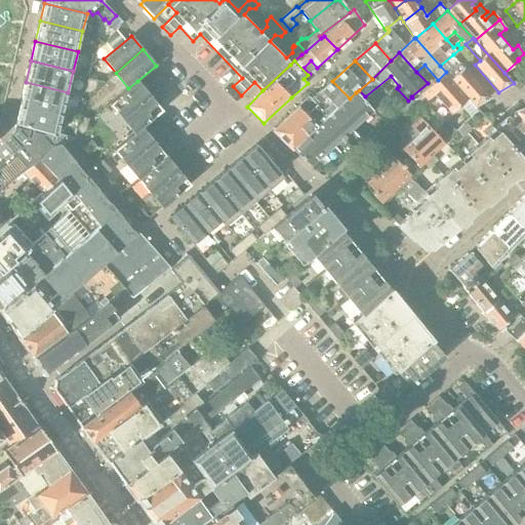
[(447,73),(475,108),(490,98),(459,63),(447,73)]
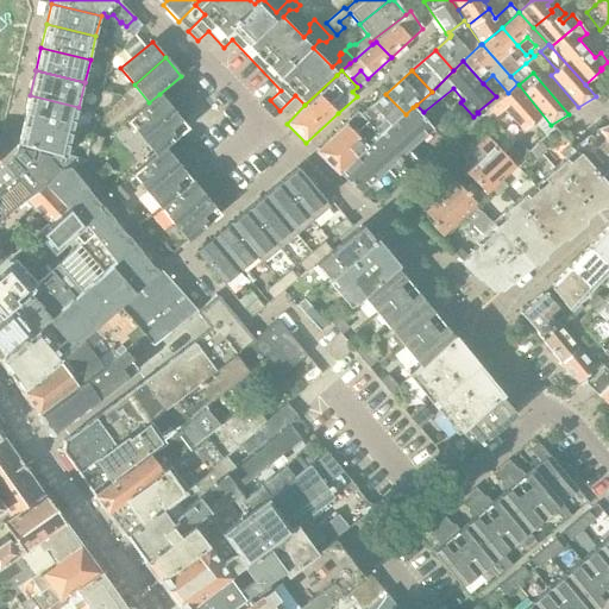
[(519,85),(518,83),(508,93),(488,111),(495,118),(503,111),(523,133),(535,123),(547,137),(556,129),(551,125),(519,85)]
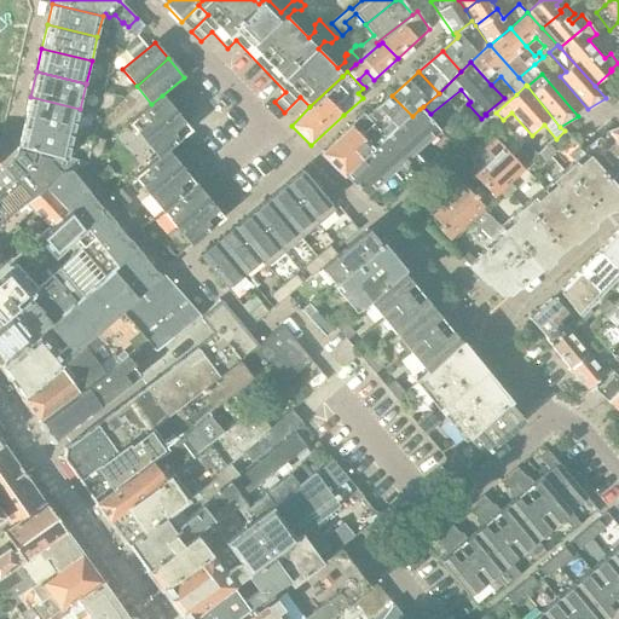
[(129,122),(145,140),(194,99),(186,91),(178,98),(178,104),(173,109),(162,96),(151,104),(129,122)]
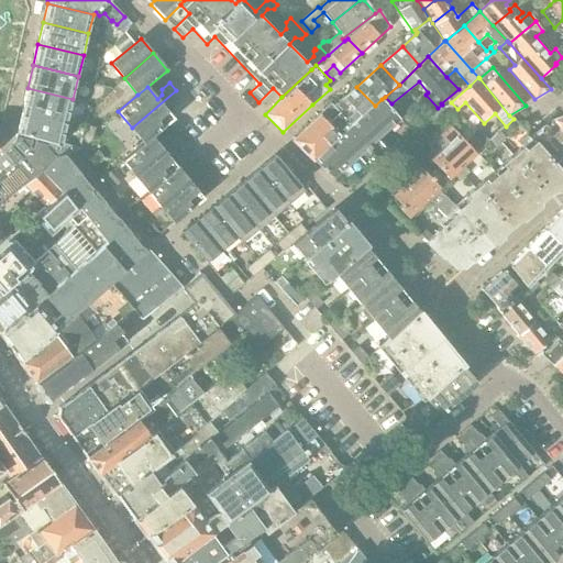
[(101,101),(105,87),(95,85),(92,99),(101,101)]
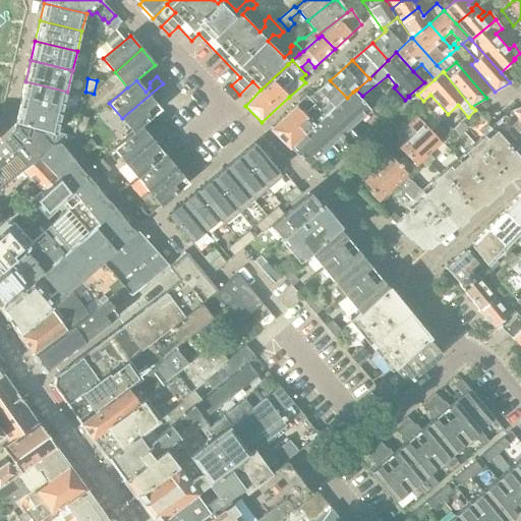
[(323,119),(347,98),(330,80),(308,100),(316,108),(314,110),(323,119)]
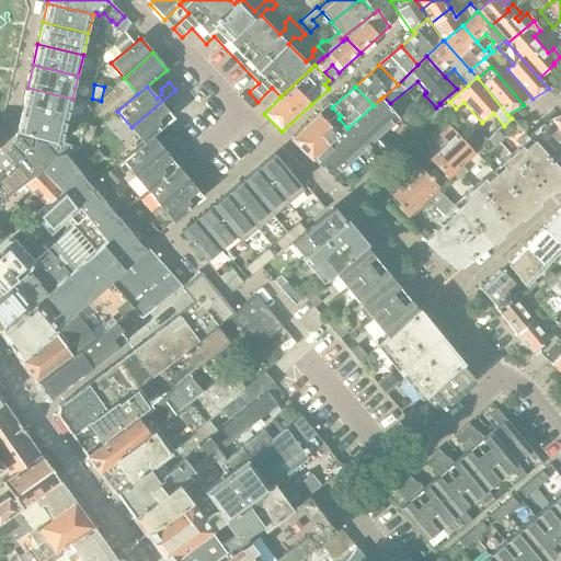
[(67,121),(72,99),(27,88),(22,110),(67,121)]
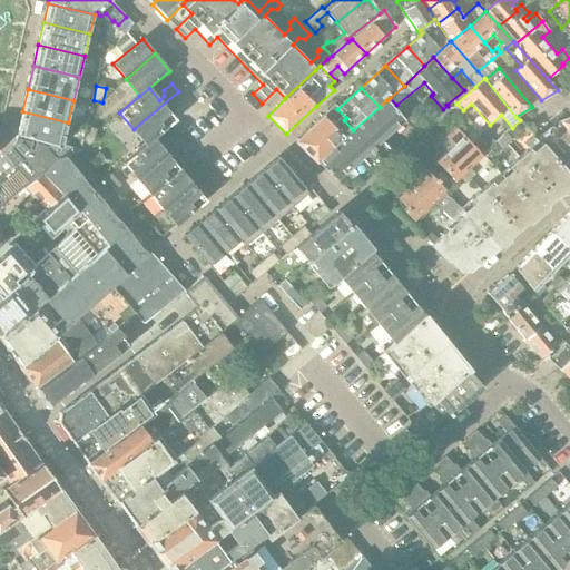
[(178,91),(134,129),(146,144),(147,145),(154,138),(176,120),(166,108),(170,105),(176,105),(184,98),(178,91)]
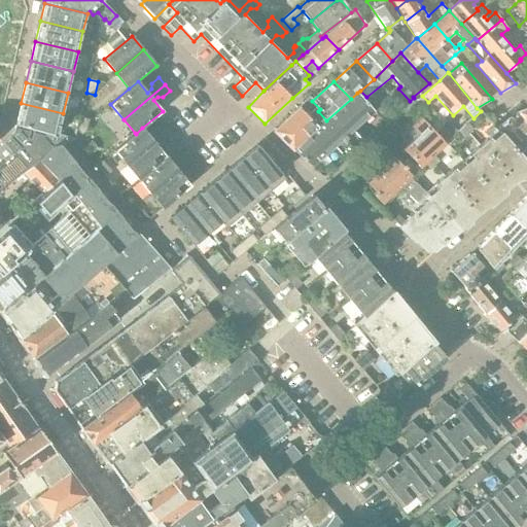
[(357,93),(351,99),(326,120),(354,150),(363,142),(353,131),(375,112),(357,93)]
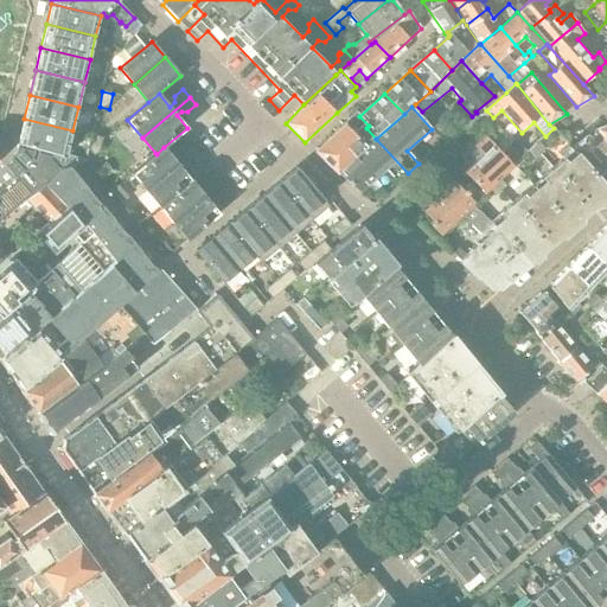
[(337,174),(376,139),(366,128),(369,126),(359,116),(357,113),(345,125),(315,152),(337,174)]
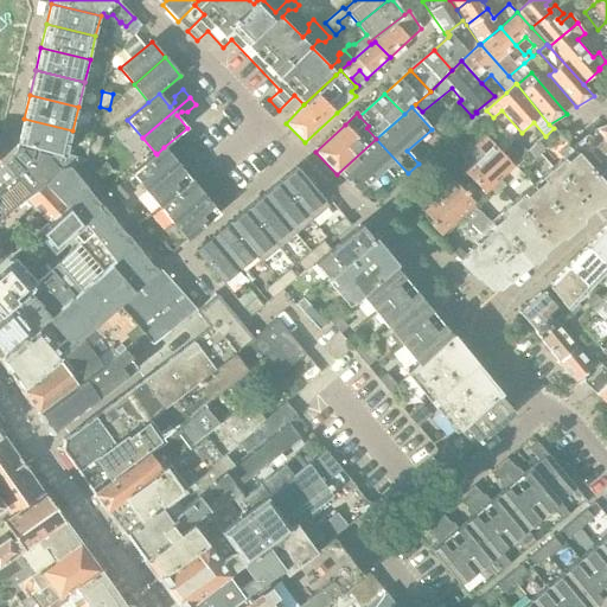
[(44,148),(53,152),(66,154),(72,131),(24,119),(18,142),(29,145),(27,153),(40,157),(44,148)]
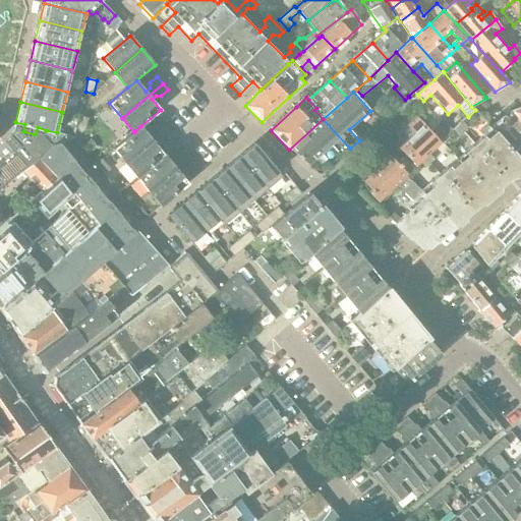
[(520,108),(512,111),(520,125),(520,108)]
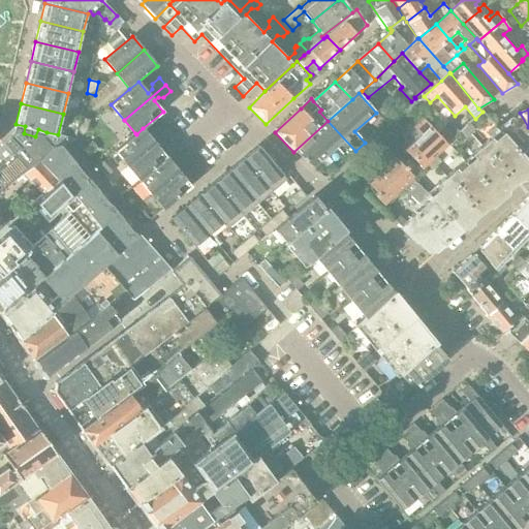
[(528,136),(528,127),(520,113),(498,129),(515,149),(528,136)]
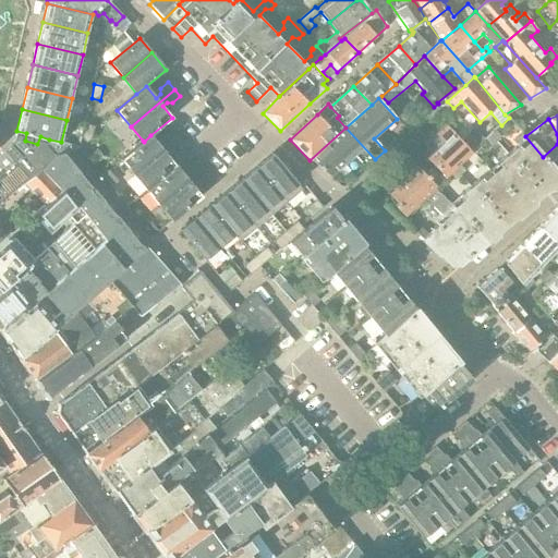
[(460,165),(473,152),(485,141),(474,129),(471,132),(469,129),(461,120),(458,123),(462,128),(458,131),(460,133),(456,136),(446,125),(436,135),(445,144),(427,159),(445,179),(450,173),(456,180),(465,170),(460,165)]
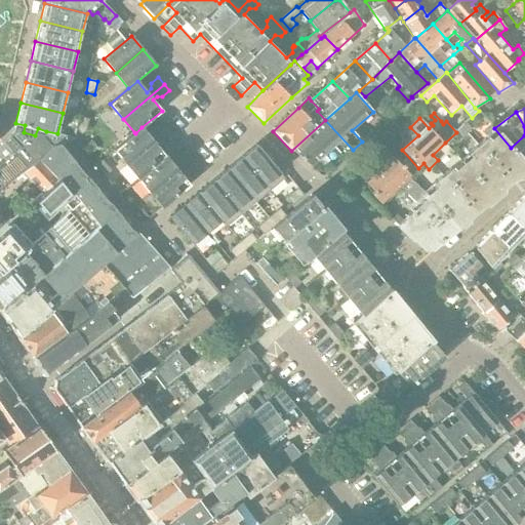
[(86,131),(89,119),(80,117),(77,129),(82,134),(86,131)]
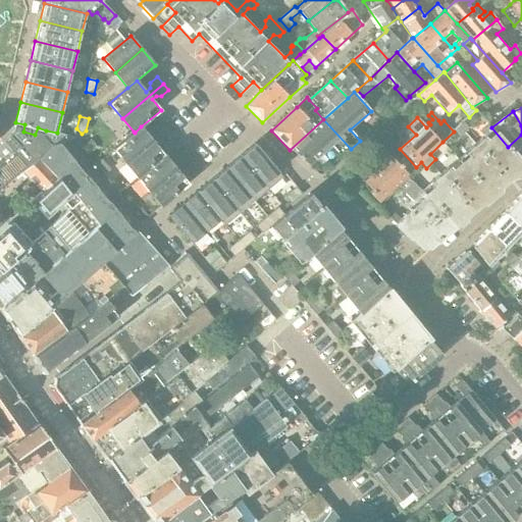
[(342,158),(351,149),(323,119),(290,150),(302,160),(309,166),(331,147),(342,158)]
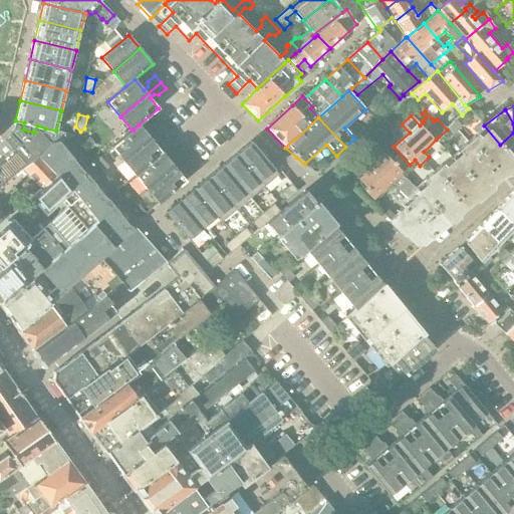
[(463,126),(457,119),(452,124),(458,131),(459,131),(463,126)]
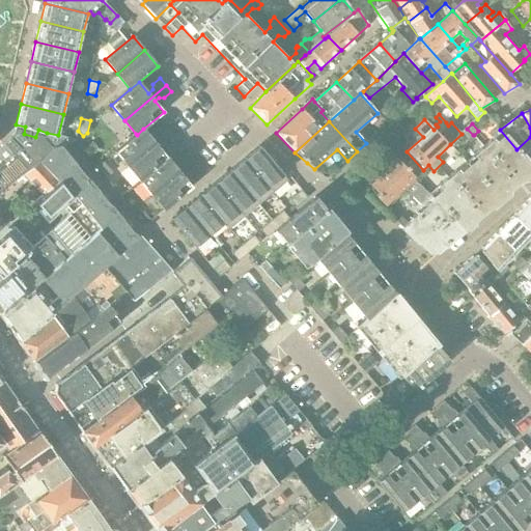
[(128,166),(170,132),(164,124),(157,131),(157,136),(152,140),(143,129),(137,135),(136,134),(115,151),(128,166)]
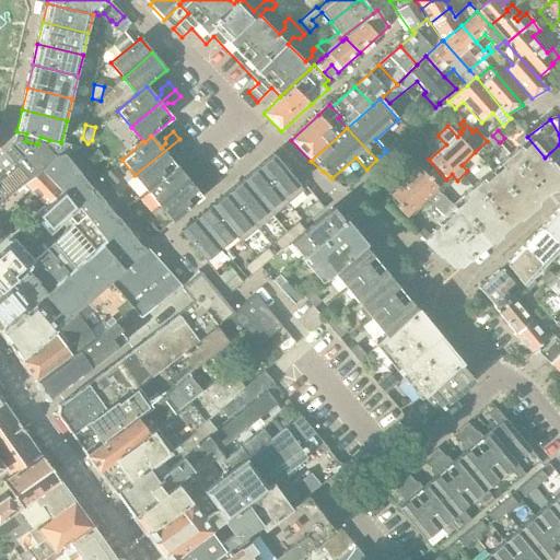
[(499,142),(492,136),(488,140),(494,147),(499,142)]
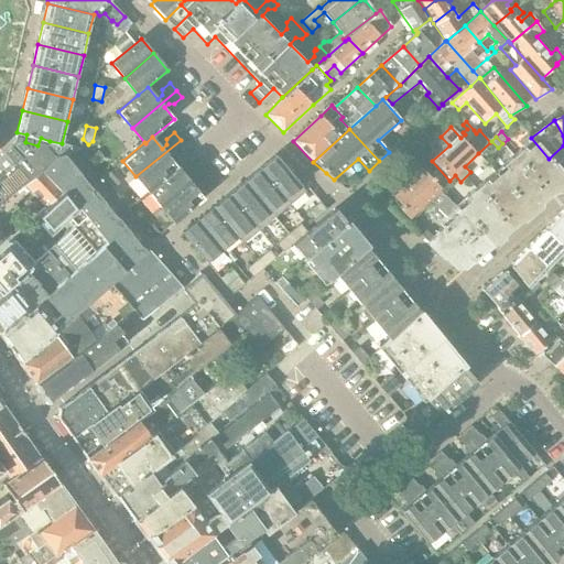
[(563,186),(563,175),(549,159),(531,138),(513,154),(494,171),(529,210),(549,192),(563,186)]
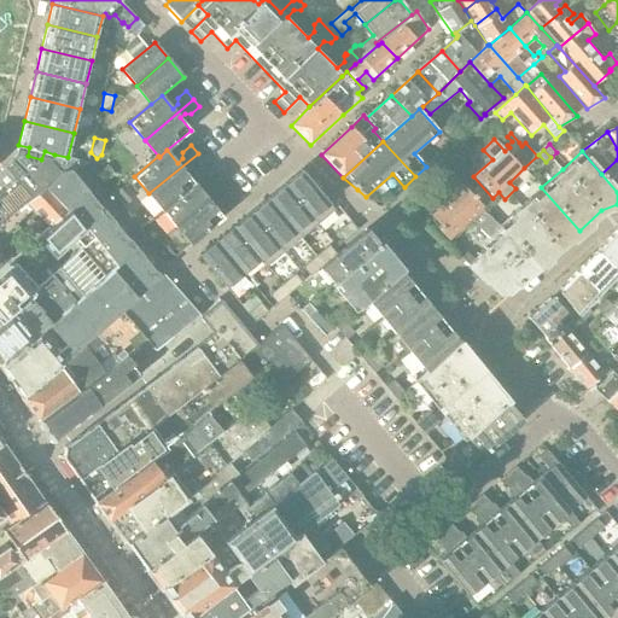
[(149,193),(163,211),(196,185),(185,172),(190,168),(196,168),(204,161),(198,153),(149,193)]
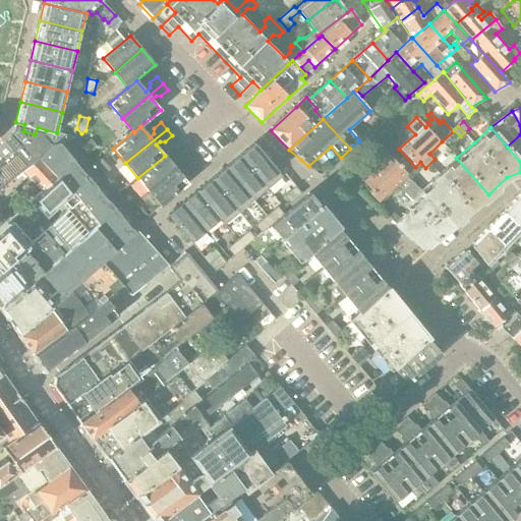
[(0,189),(14,176),(17,173),(19,174),(39,160),(59,143),(72,138),(73,137),(73,136),(57,132),(46,130),(43,135),(42,134),(32,145),(25,138),(12,150),(15,153),(0,165),(0,189)]
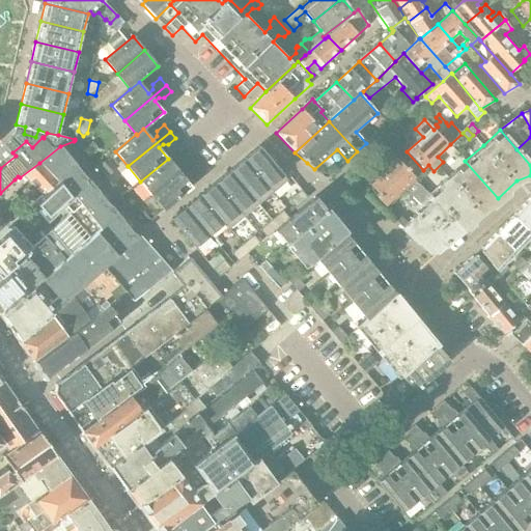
[(530,165),(530,137),(516,149),(530,165)]
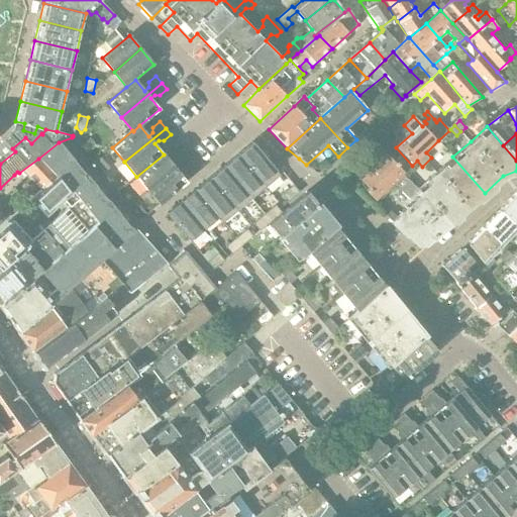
[(97,146),(90,138),(83,143),(90,151),(97,146)]
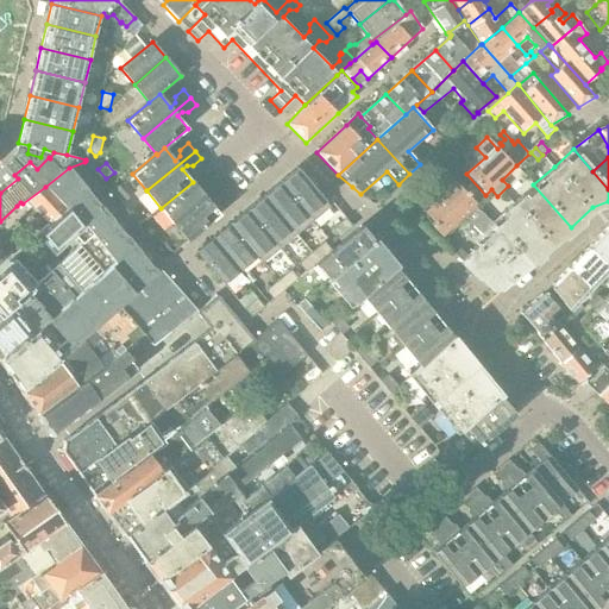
[(131,249),(154,276),(157,272),(88,190),(69,168),(45,187),(67,209),(71,206),(93,233),(115,262),(131,249)]
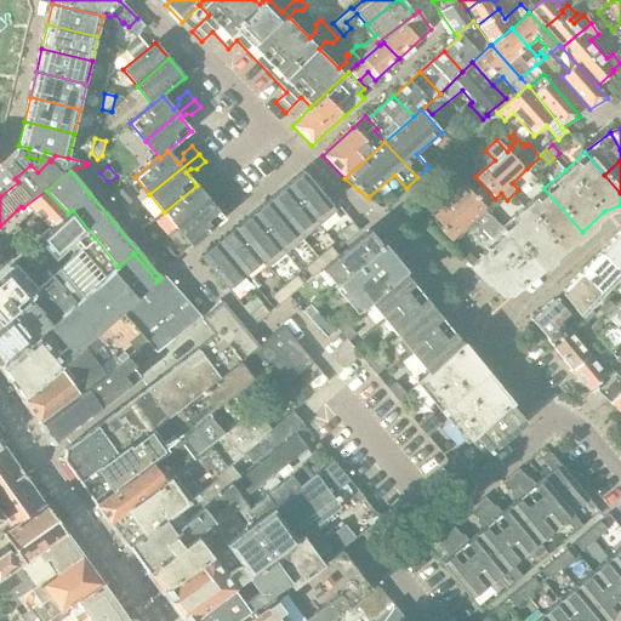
[(288,186),(320,224),(336,211),(303,172),(288,186)]
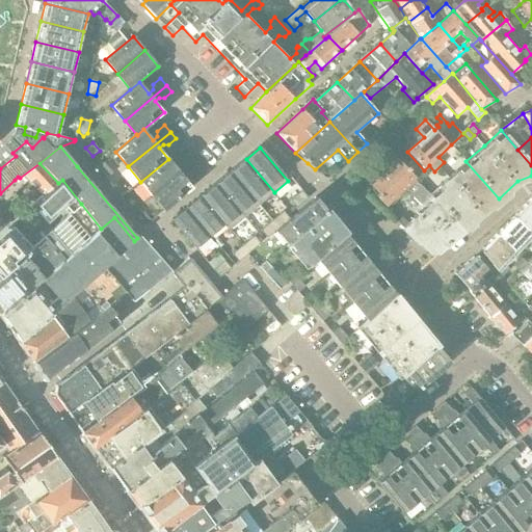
[(386,207),(422,173),(410,161),(405,167),(391,152),(381,161),(389,169),(371,186),(379,194),(376,196),(386,207)]
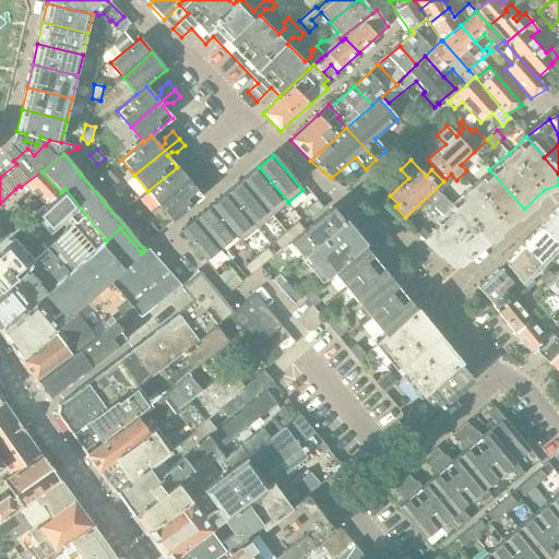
[(159,205),(204,168),(199,162),(191,168),(190,174),(186,177),(177,167),(147,191),(159,205)]
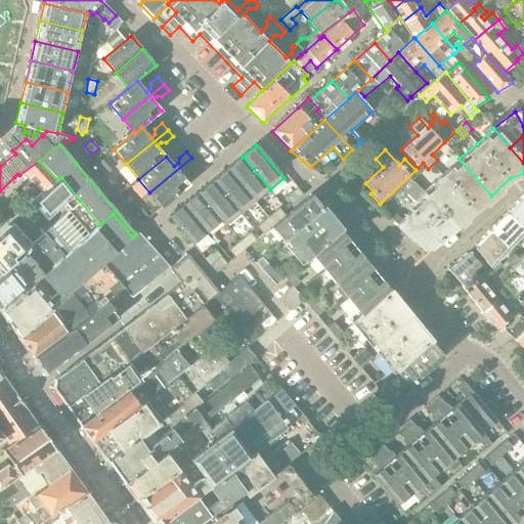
[(256,202),(270,189),(243,157),(228,168),(256,202)]
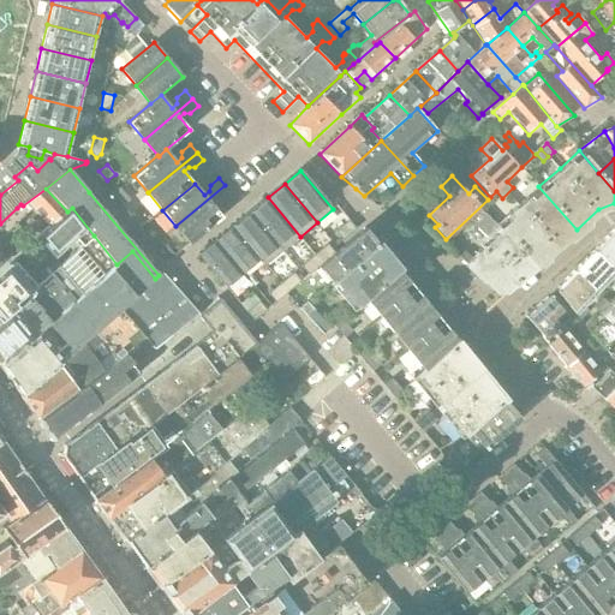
[(225,185),(175,226),(191,243),(222,216),(212,204),(216,199),(222,201),(231,193),(225,185)]
